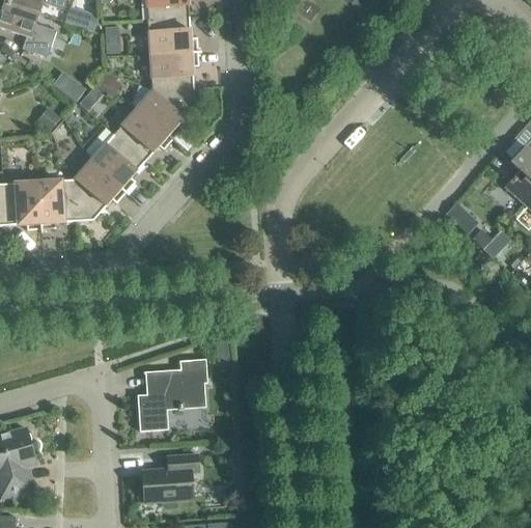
[(3,0),(3,1),(38,12),(43,2),(62,8),(64,0),(3,0)]
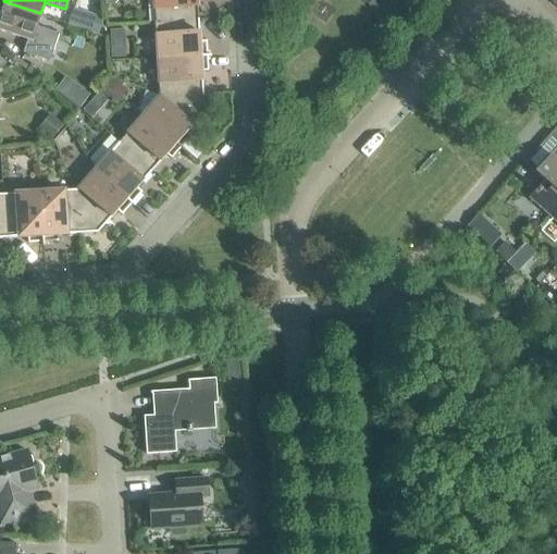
[(152,0),(155,20),(198,17),(196,0),(152,0)]
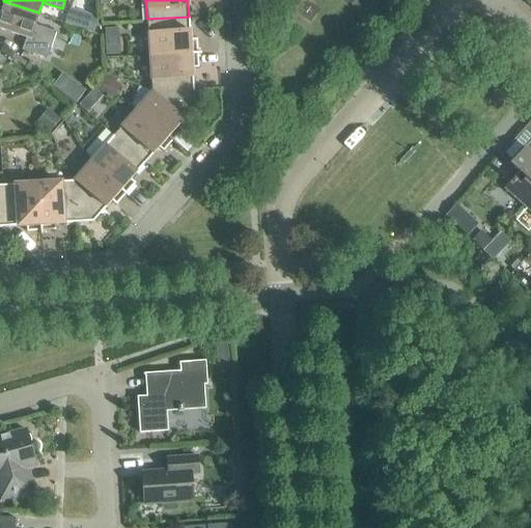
[(38,12),(3,1),(0,9),(0,27),(26,35),(22,48),(47,56),(55,29),(35,23),(38,12)]
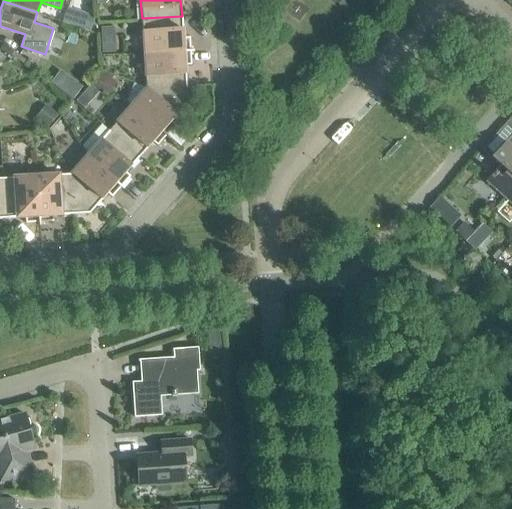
[(81,10),(76,25),(89,30),(95,14),(81,10)]
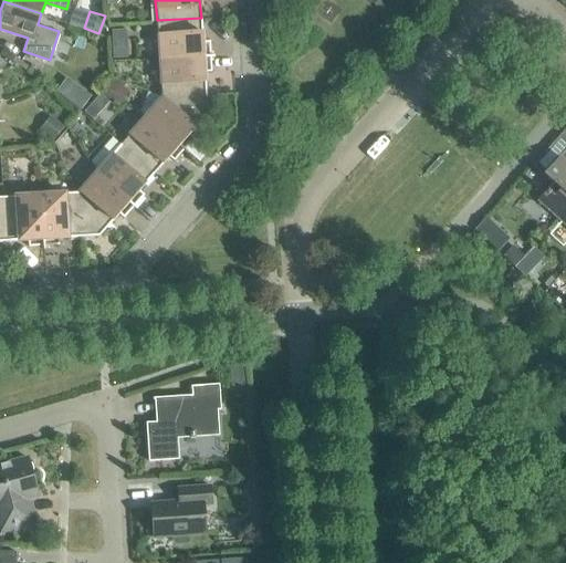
[(157,20),(159,58),(210,55),(209,40),(202,40),(201,18),(157,20)]
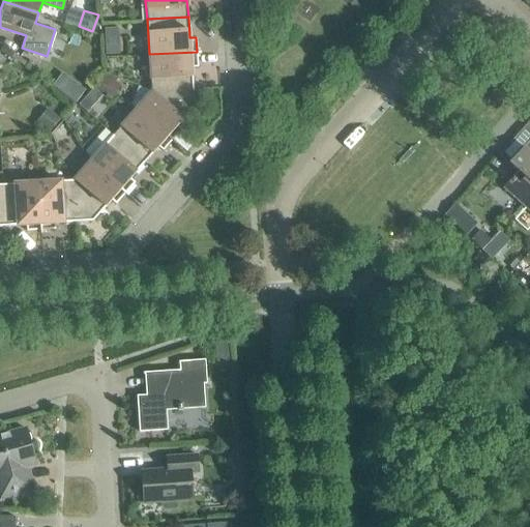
[(118,26),(105,26),(105,40),(119,39),(118,26)]
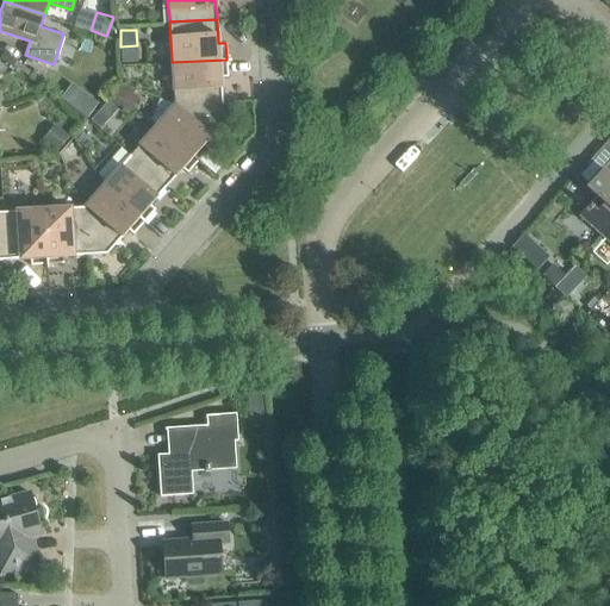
[(172,62),(174,102),(222,100),(221,76),(228,76),(226,60),(172,62)]
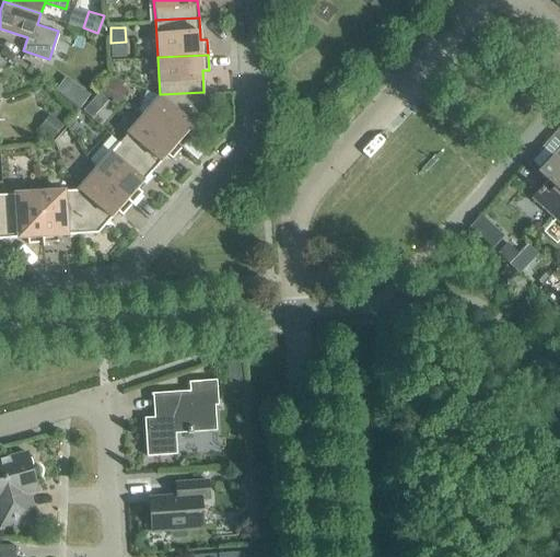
[(108,80),(103,94),(120,101),(127,86),(121,85),(124,81),(112,77),(109,80),(108,80)]
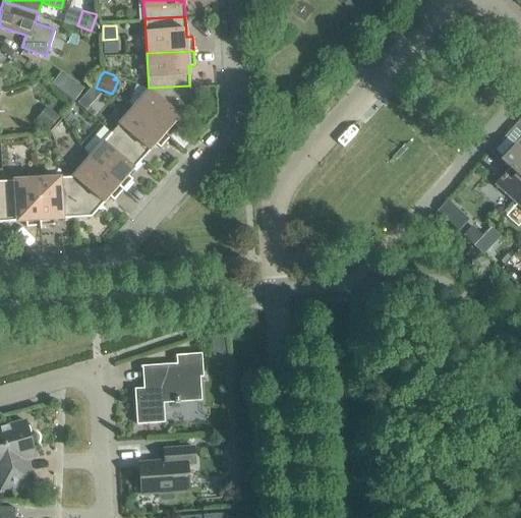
[(73,79),(64,92),(74,99),(83,87),(73,79)]
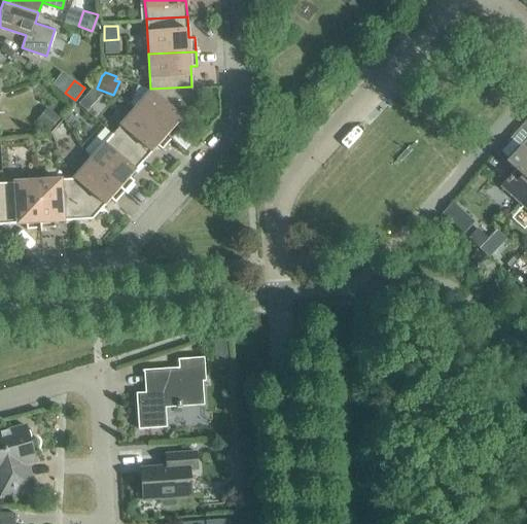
[(150,89),(135,106),(171,138),(180,127),(176,123),(192,104),(191,86),(150,89)]
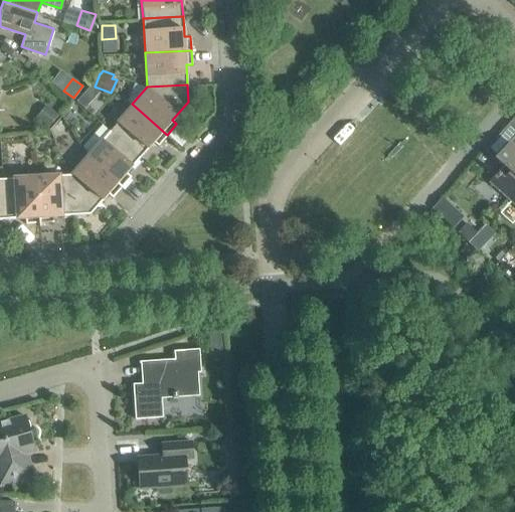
[(132,104),(109,130),(140,156),(153,141),(158,145),(167,135),(132,104)]
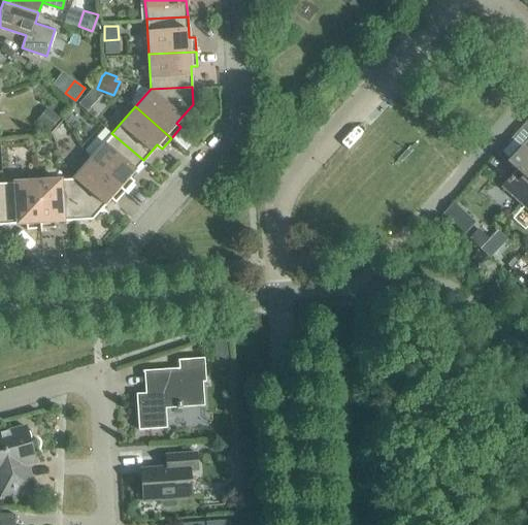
[(50,108),(39,120),(48,128),(59,117),(50,108)]
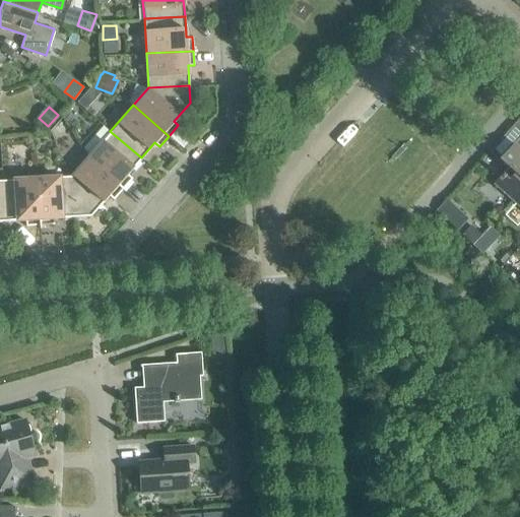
[(110,131),(87,156),(123,188),(132,178),(127,174),(141,157),(110,131)]
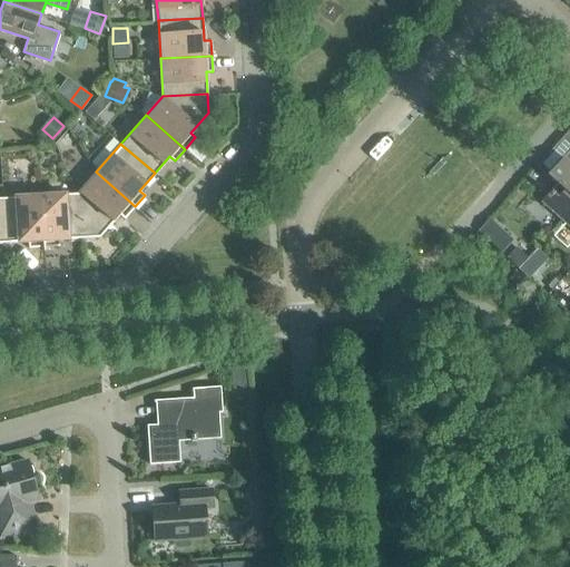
[(540,199),(560,217),(569,206),(569,146),(546,174),(556,183),(540,199)]
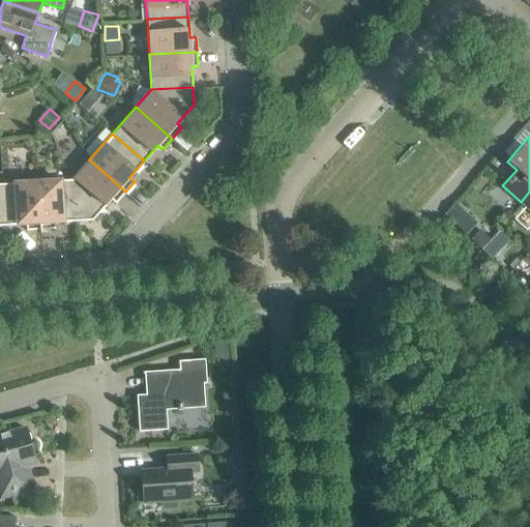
[(89,159),(72,178),(76,220),(92,218),(111,198),(116,202),(125,192),(89,159)]
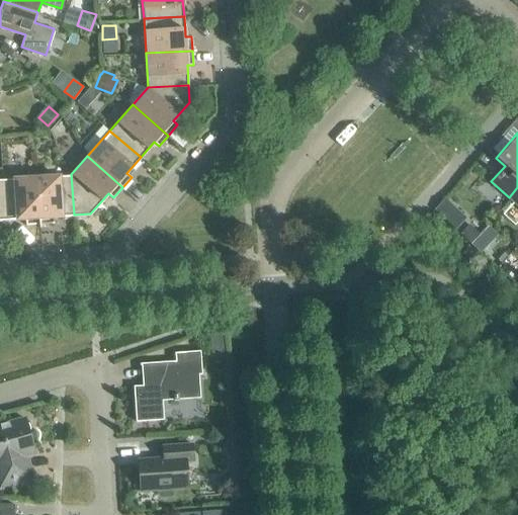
[(71,174),(36,176),(39,223),(54,223),(54,217),(74,215),(71,174)]
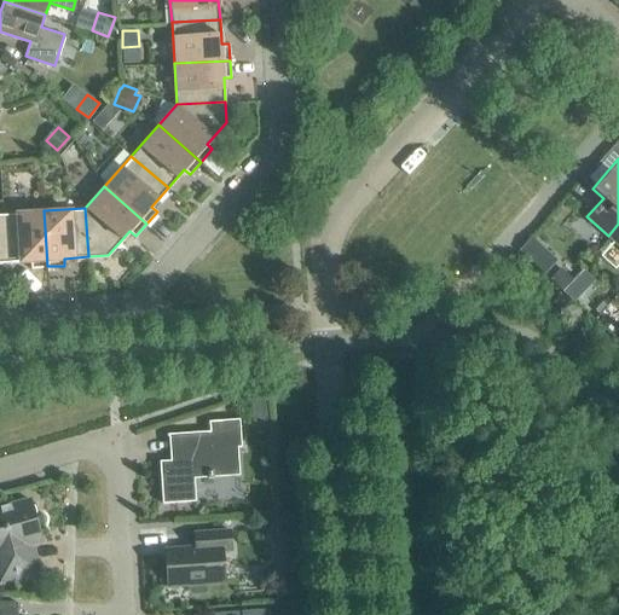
[(44,210),(3,213),(6,261),(30,260),(30,267),(47,266),(44,210)]
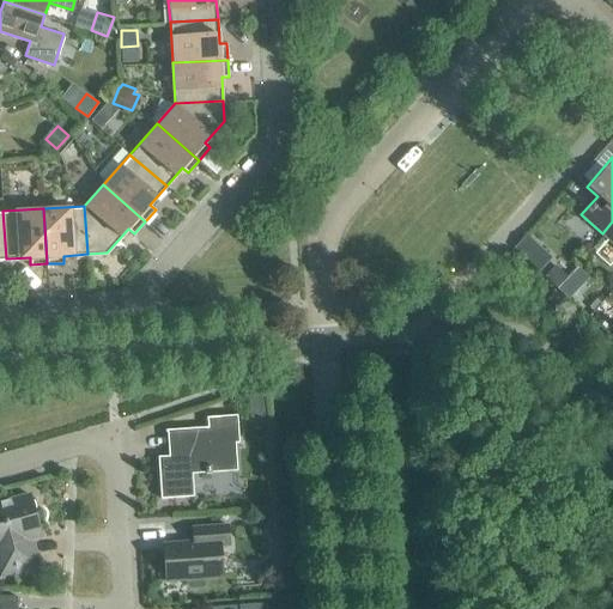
[(612,221),(602,233),(612,243),(612,221)]
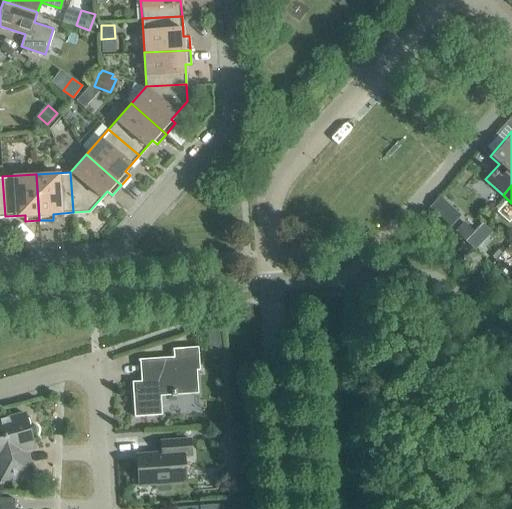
[(439,195),(429,206),(440,215),(450,204),(439,195)]
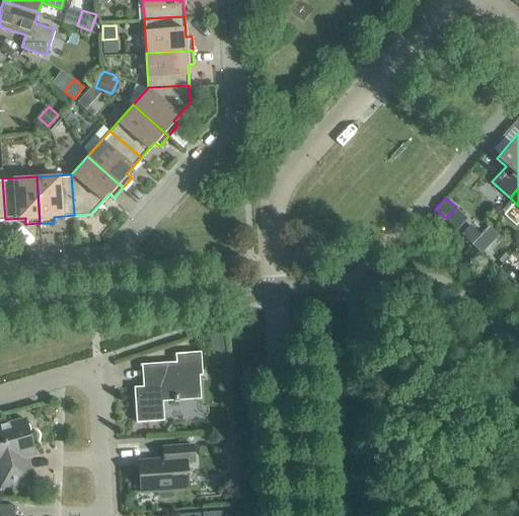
[(470,223),(461,233),(471,241),(479,232),(470,223)]
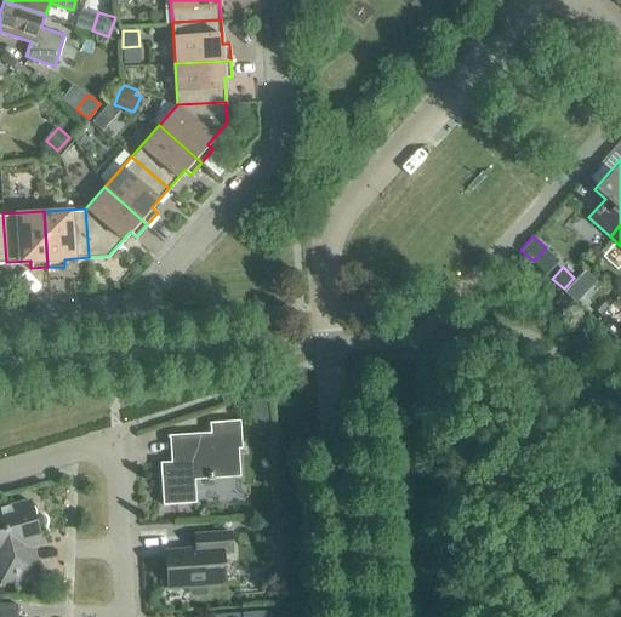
[(574,279),(565,289),(576,300),(586,290),(574,279)]
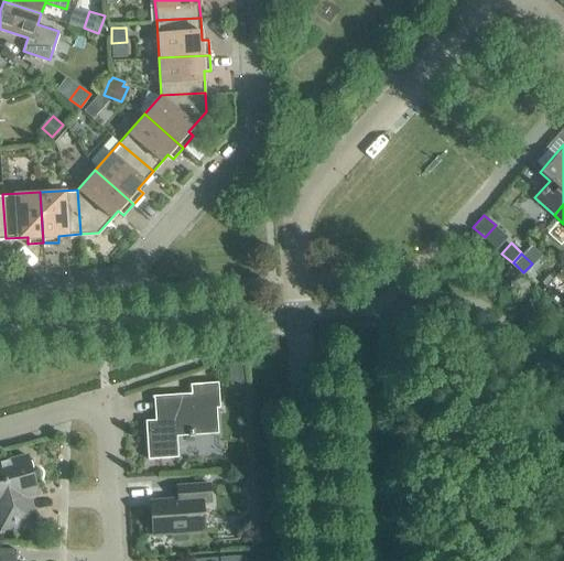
[(243,362),(229,363),(230,380),(245,379),(243,362)]
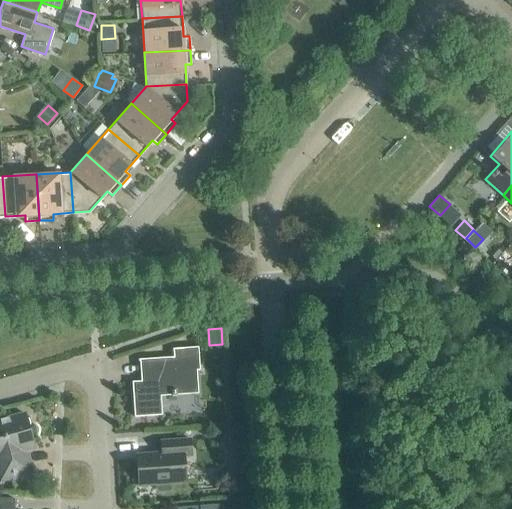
[(191,368),(199,368),(197,345),(172,347),(173,355),(143,357),(144,379),(131,380),(134,415),(162,413),(160,392),(171,391),(171,394),(176,394),(176,391),(192,390),(191,368)]
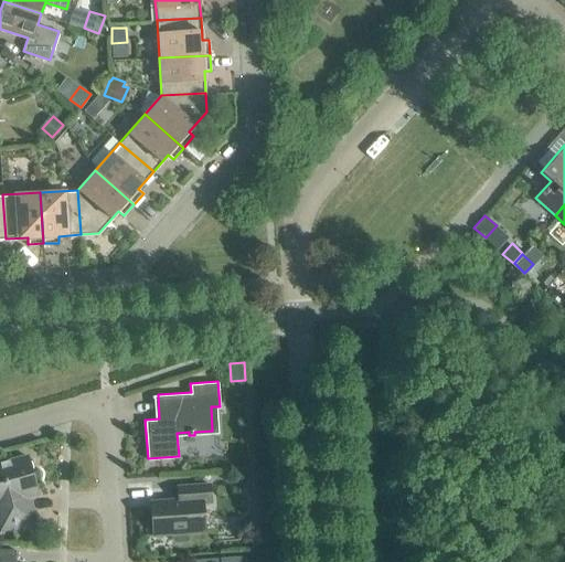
[(28,455),(0,462),(0,529),(35,520),(29,496),(38,492),(31,469),(32,466),(31,462),(29,459),(28,455)]
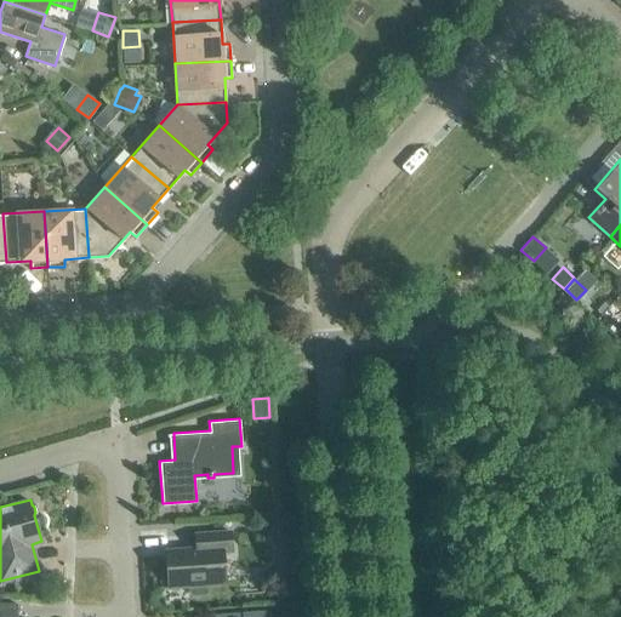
[(222,552),(232,550),(231,530),(194,532),(197,547),(165,549),(169,587),(224,583),(222,552)]
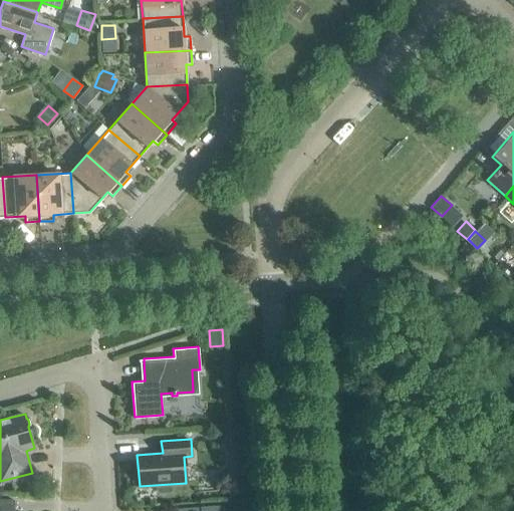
[(0,497),(0,510),(13,510),(14,498),(0,497)]
